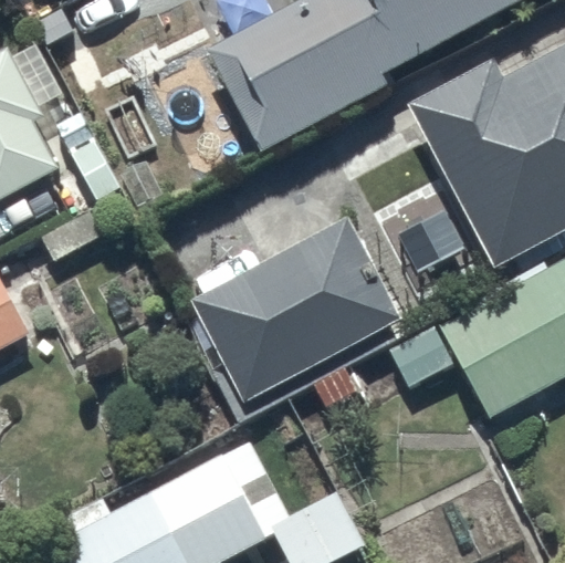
[(299,0),(206,45),(259,149),(388,86),(383,74),(519,0),(299,0)]
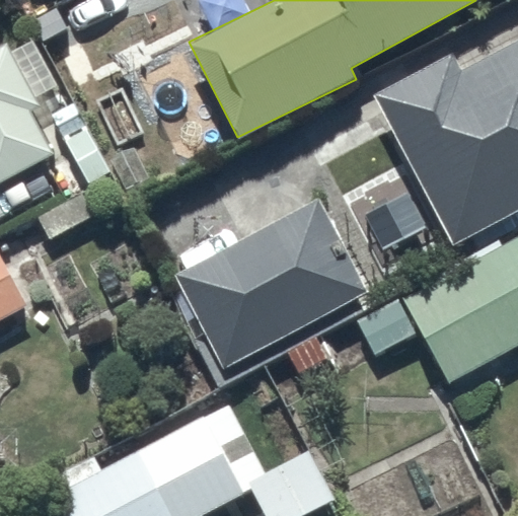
[(0,183),(52,157),(30,113),(40,108),(35,100),(60,88),(34,39),(9,52),(7,47),(0,50),(0,183)]
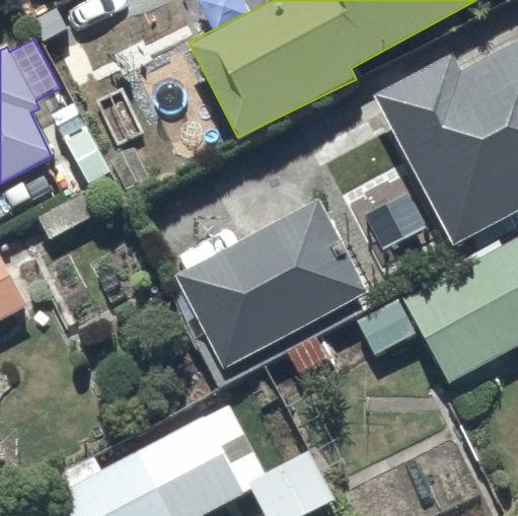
[(452,52),(372,95),(451,243),(517,207),(517,42),(462,72),(452,52)]
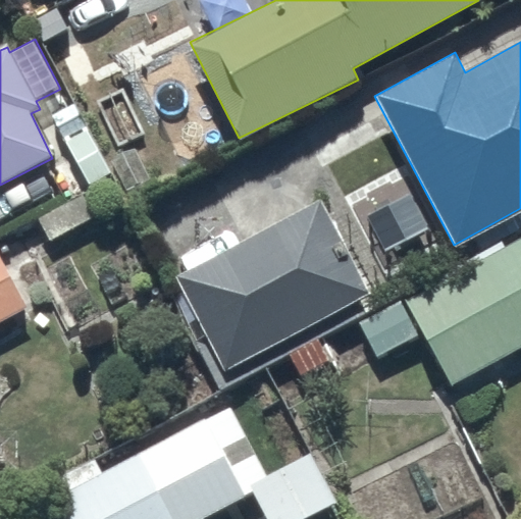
[(71,105),(50,116),(88,186),(109,174),(71,105)]
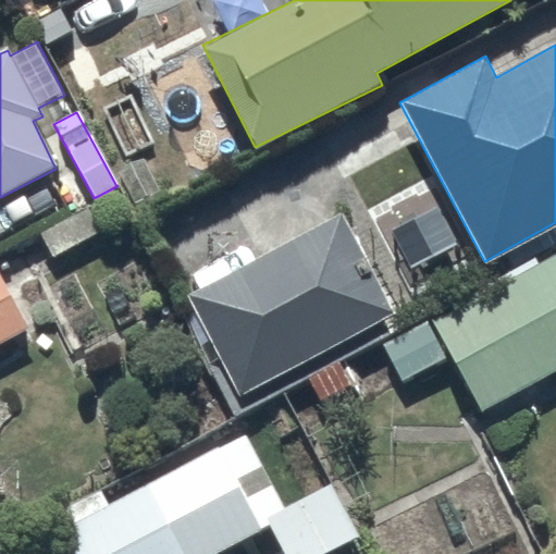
[(341,214),(186,294),(241,399),(230,405),(237,420),(310,382),(320,403),(350,386),(337,361),(388,335),(381,320),(393,314),(341,214)]
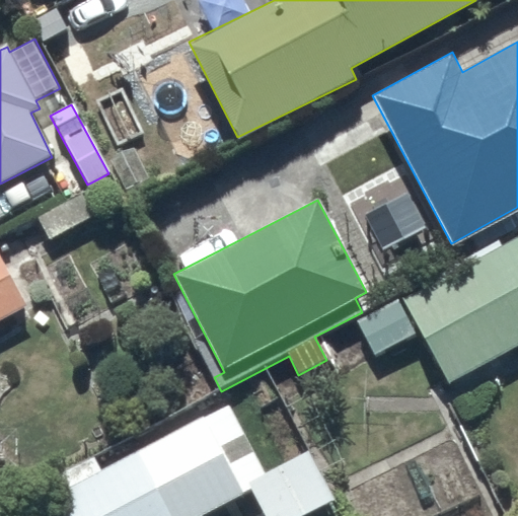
[(421,330),(448,383),(517,343),(517,237),(501,246),(498,240),(418,281),(422,289),(358,321),(374,354),(421,330)]
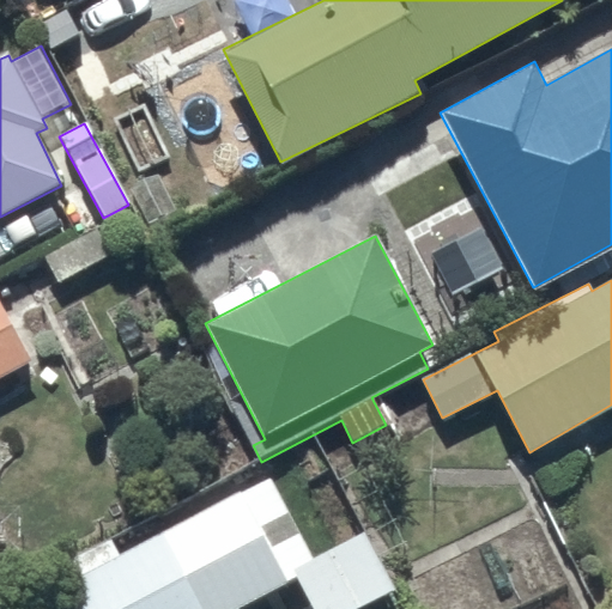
[(0,381),(31,365),(25,355),(61,336),(35,287),(0,305),(0,381)]
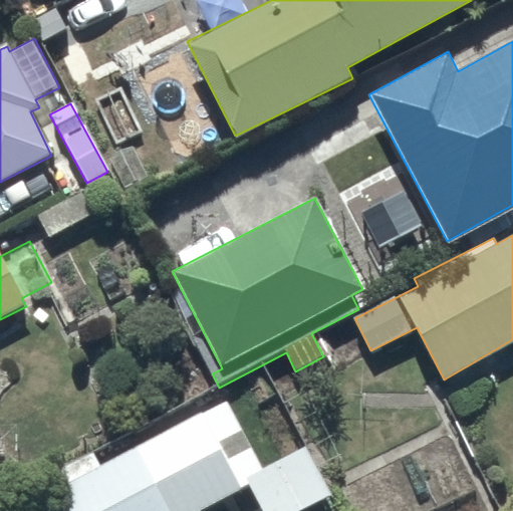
[(202,510),(263,477),(224,401),(201,414),(198,408),(96,465),(89,452),(37,482),(53,510),(202,510)]
